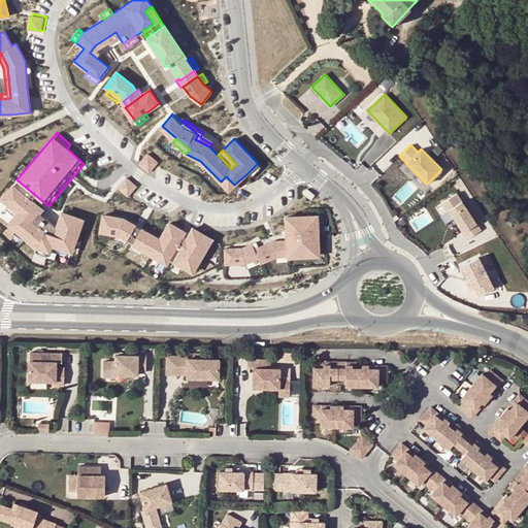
[(158,162),(147,154),(139,164),(150,172),(158,162)]
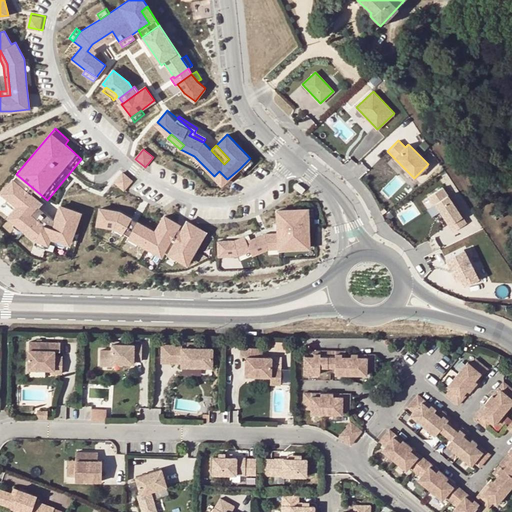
[(201,163),(194,156),(190,159),(197,167),(201,163)]
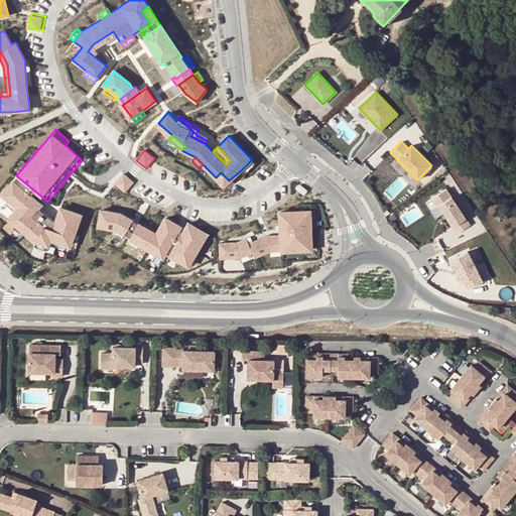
[(256,163),(252,159),(241,170),(244,174),(256,163)]
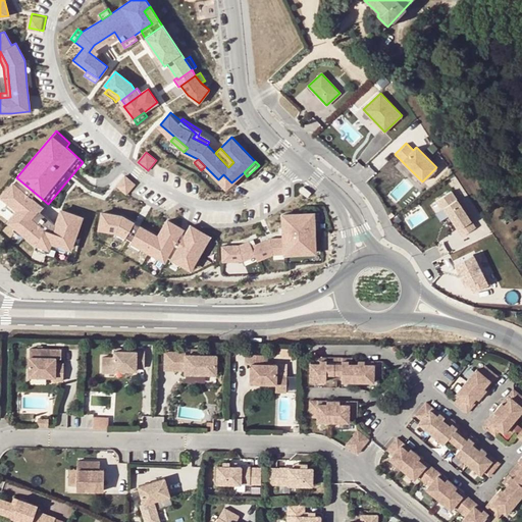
[(223,174),(219,178),(228,187),(231,183),(223,174)]
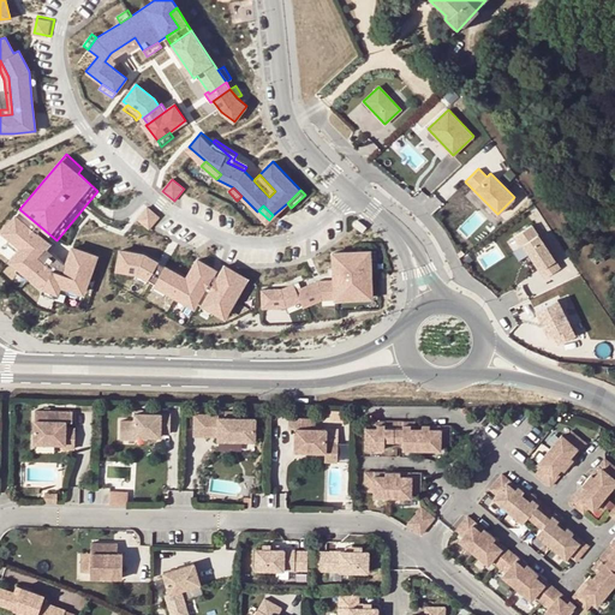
[(147,207),(137,219),(149,228),(159,218),(147,207)]
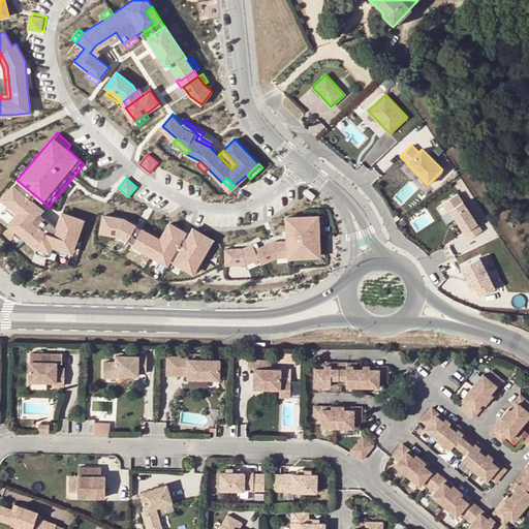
[(41,200),(17,180),(12,185),(23,193),(18,199),(56,231),(62,213),(49,207),(41,200)]
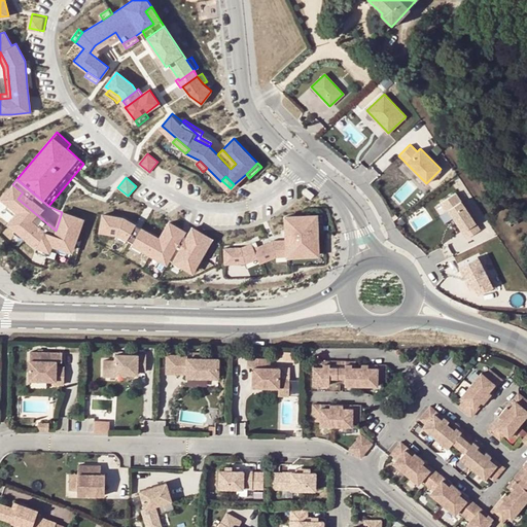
[(72,250),(82,219),(62,212),(56,231),(18,199),(23,192),(12,184),(1,198),(18,212),(9,222),(16,227),(27,237),(26,238),(36,246),(49,251),(53,243),(72,250)]
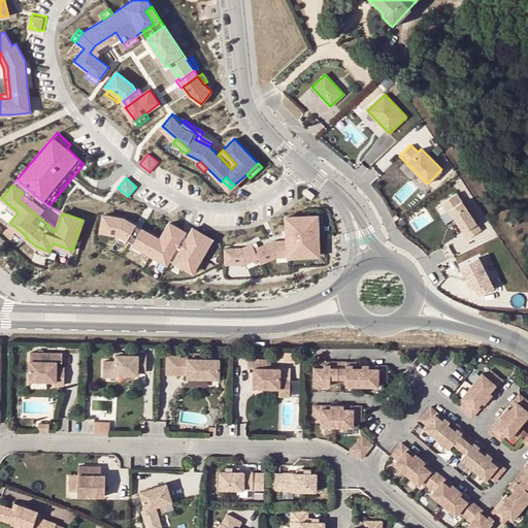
[(310,199),(315,195),(307,189),(303,193),(310,199)]
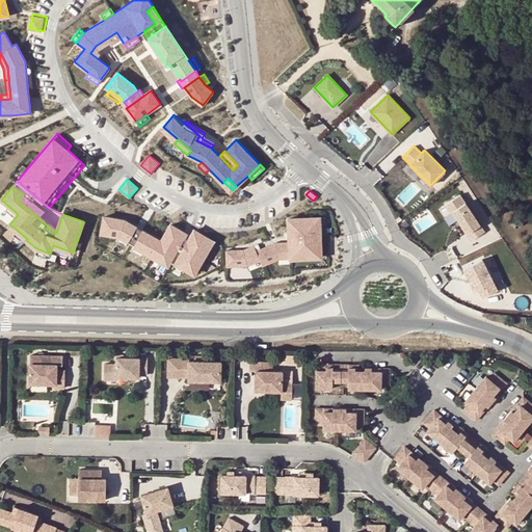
[(460,194),(444,205),(450,213),(453,211),(467,233),(471,240),(484,232),(460,194)]
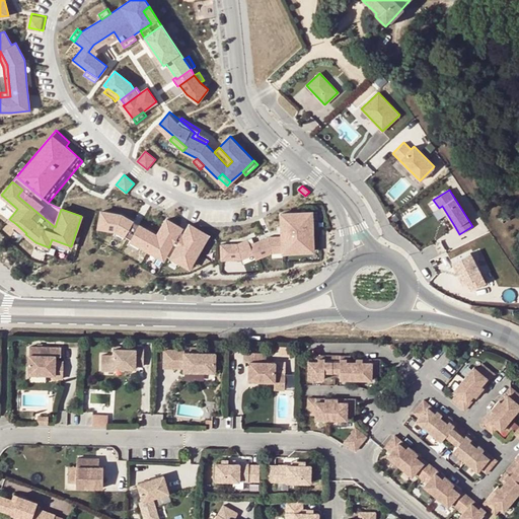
[(126,215),(101,211),(99,227),(117,230),(126,215)]
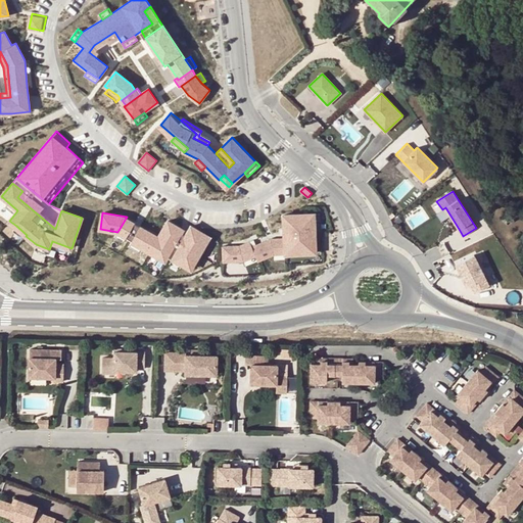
[(315,214),(283,215),(284,231),(301,231),(301,237),(284,238),(269,239),(254,245),(252,240),(240,245),(222,245),(223,263),(244,262),(255,256),(257,262),(273,255),(303,253),(303,245),(316,245),(315,214)]
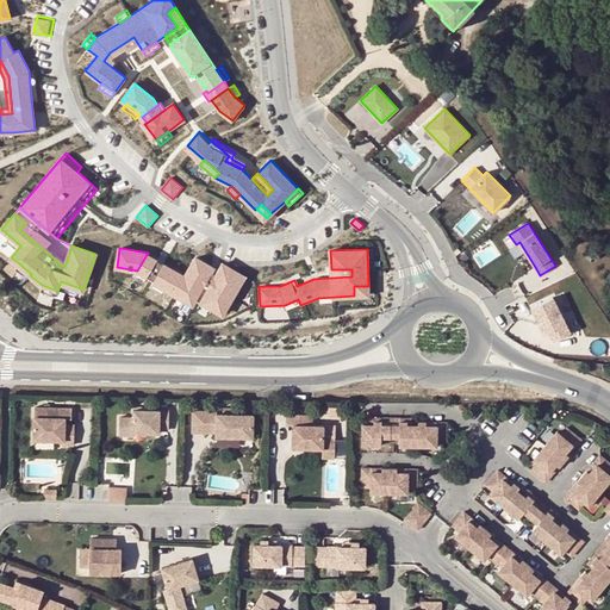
[(134,277),(144,282),(147,278),(145,278),(157,259),(148,253),(137,271),(134,277)]
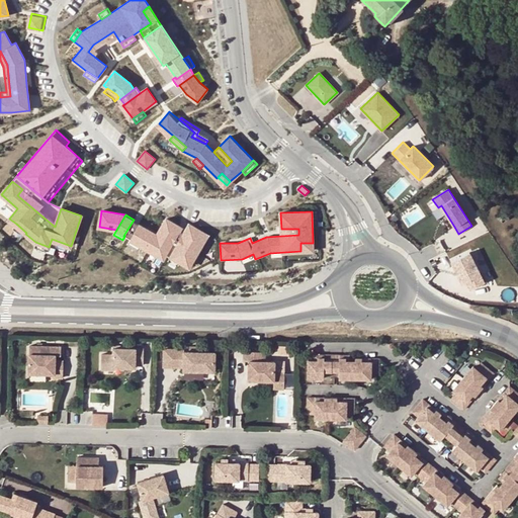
[(158,234),(134,220),(123,236),(124,236),(130,240),(140,245),(148,250),(151,245),(165,253),(179,229),(181,226),(167,218),(158,234)]
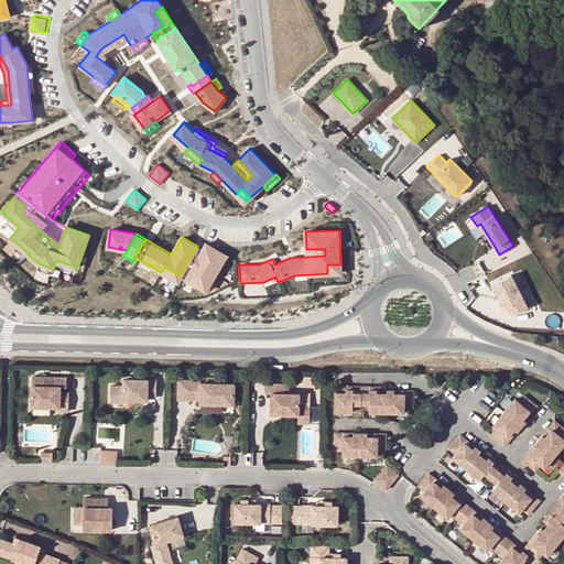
[(29,253),(18,243),(13,248),(25,258),(28,255),(29,253)]
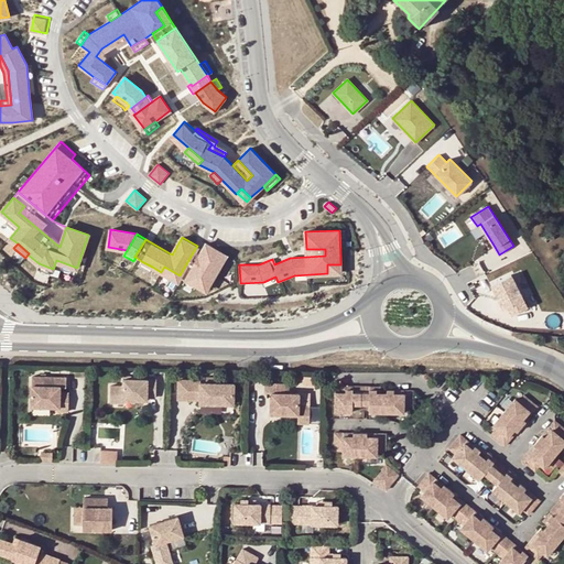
[(202,252),(185,279),(196,285),(206,291),(215,275),(215,274),(212,272),(217,262),(223,253),(207,243),(202,252)]
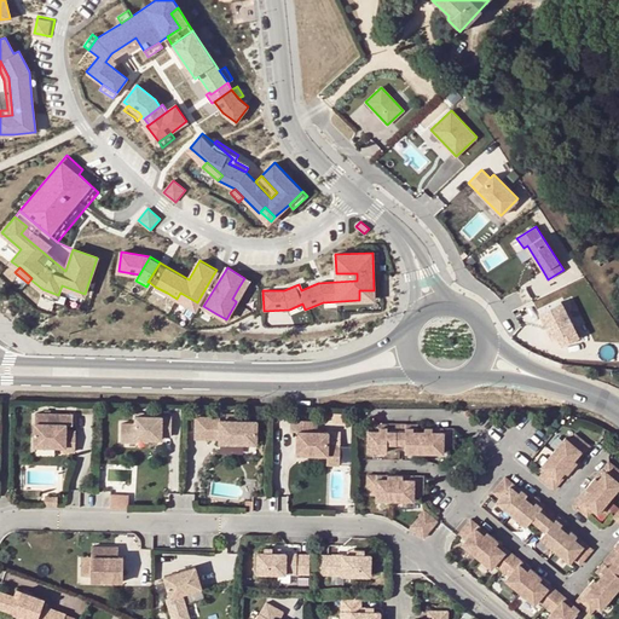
[(221,277),(214,273),(197,302),(203,306),(221,277)]
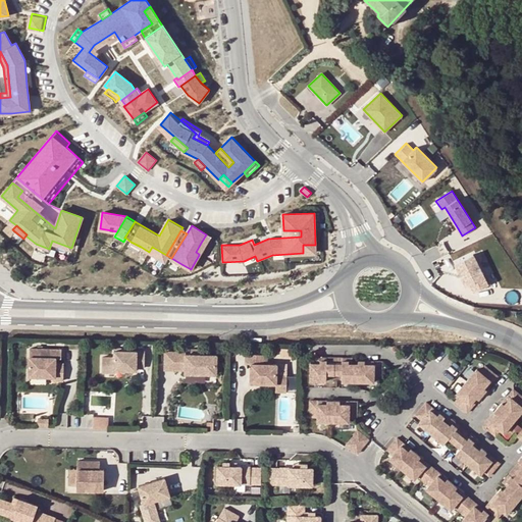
[(141,247),(131,242),(127,246),(139,252),(141,247)]
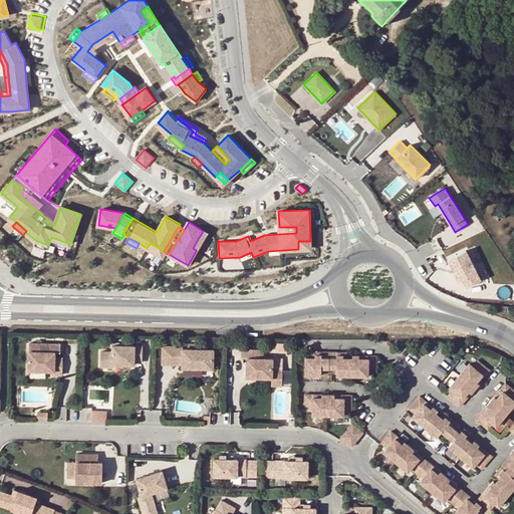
[(203,241),(198,239),(193,248),(196,250),(196,251),(197,252),(203,241)]
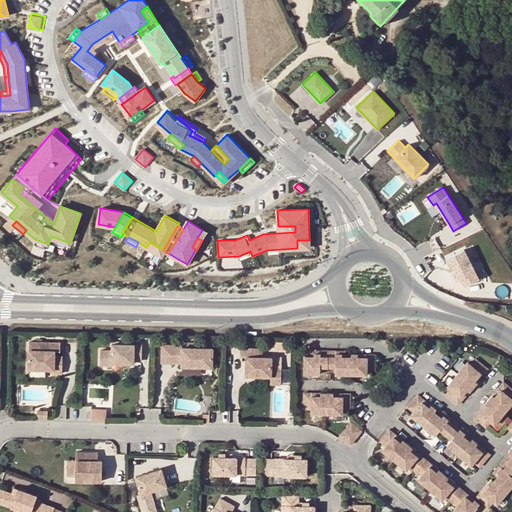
[(48,244),(35,239),(33,244),(46,249),(48,244)]
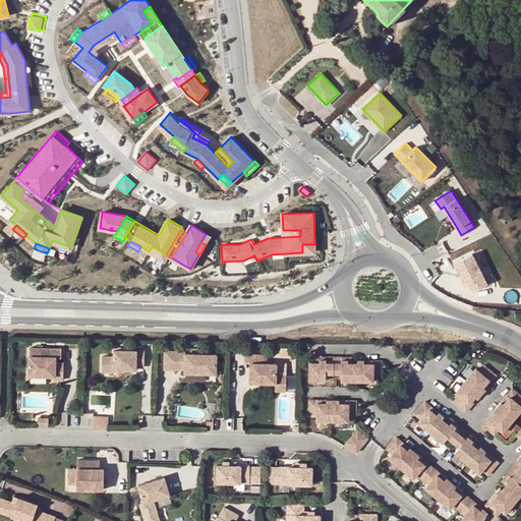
[(314,244),(302,244),(302,252),(314,252),(314,244)]
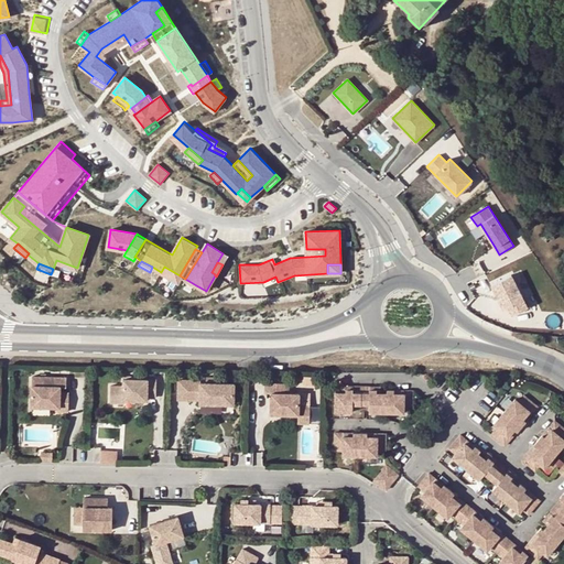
[(164,267),(161,272),(176,281),(180,275),(164,267)]
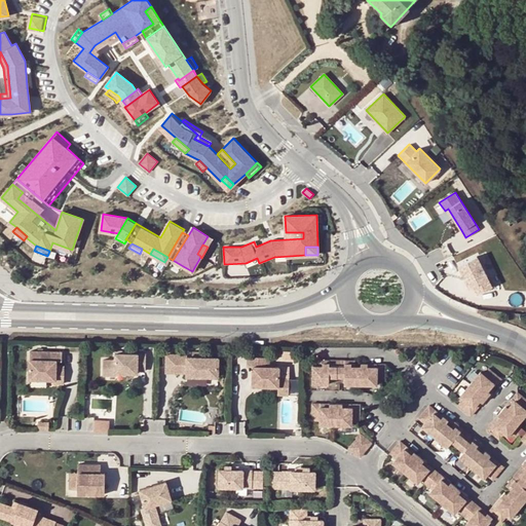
[(492,287),(477,256),(458,265),(470,289),(474,287),(478,294),(492,287)]
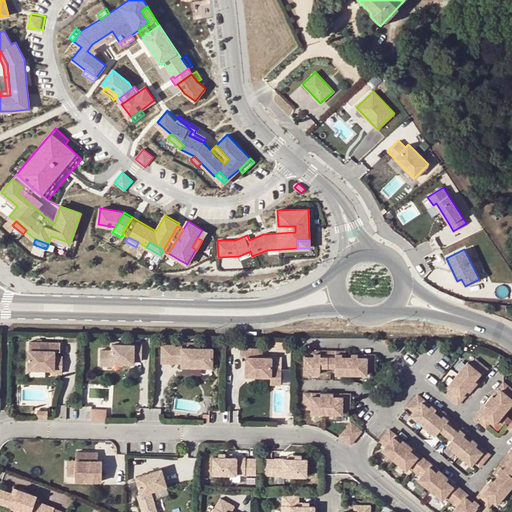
[(168,253),(165,258),(176,264),(178,259),(168,253)]
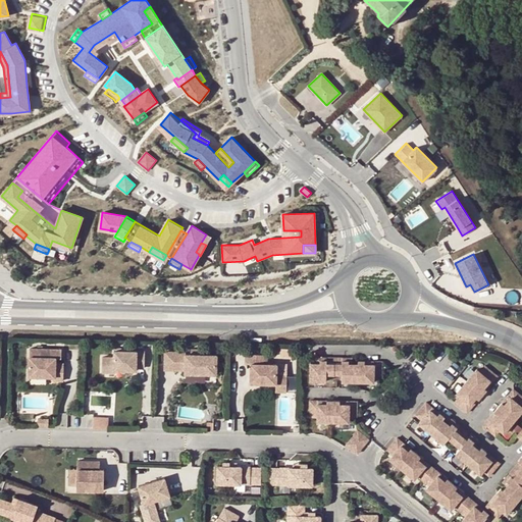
[(28,377),(53,379),(54,365),(54,360),(59,360),(60,351),(29,350),(28,377)]
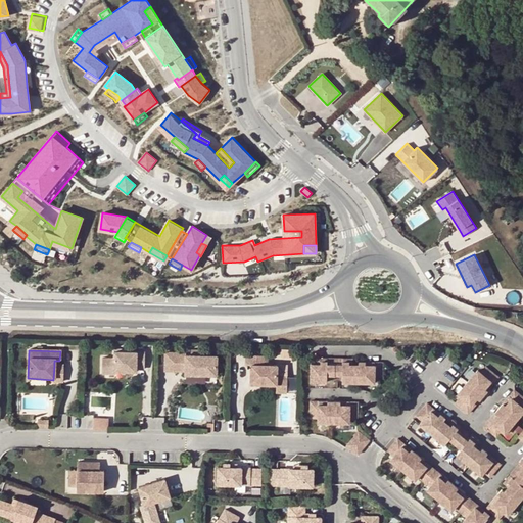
[(144,357),(113,355),(113,362),(102,362),(101,377),(113,377),(113,374),(136,375),(136,372),(144,373),(144,357)]
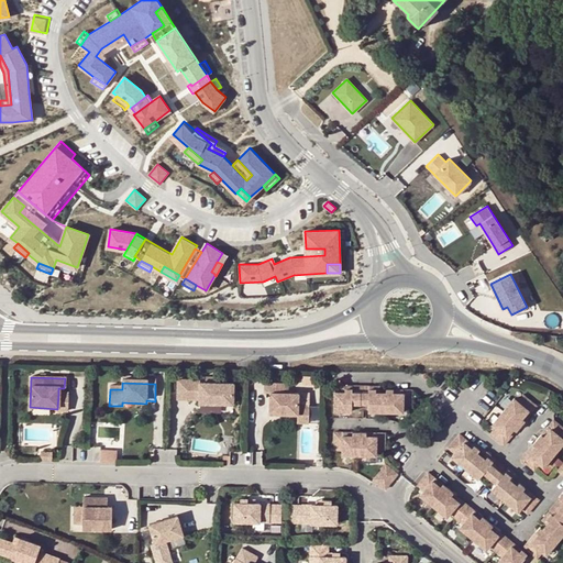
[(200,404),(199,407),(233,408),(234,388),(200,387),(200,385),(178,384),(177,404),(190,404),(190,394),(200,394),(200,404)]
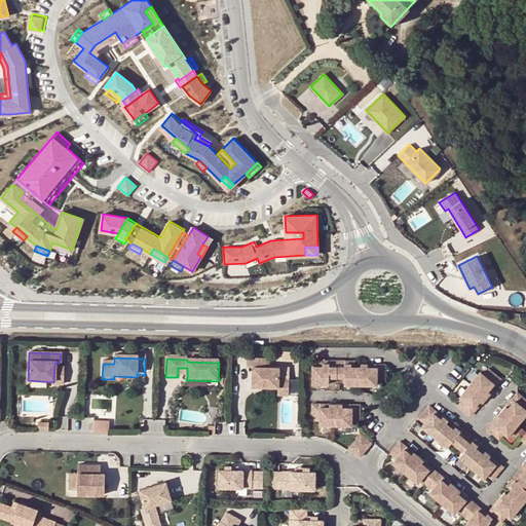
[(253,390),(279,391),(279,382),(279,372),(269,372),(269,362),(248,361),(248,371),(253,371),(253,390)]
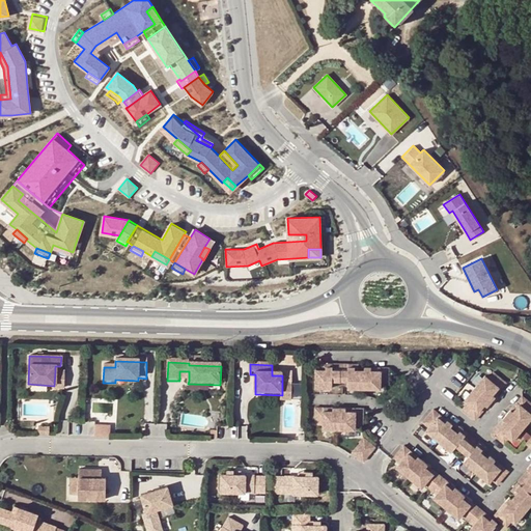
[(55,371),(54,386),(62,386),(63,371),(55,371)]
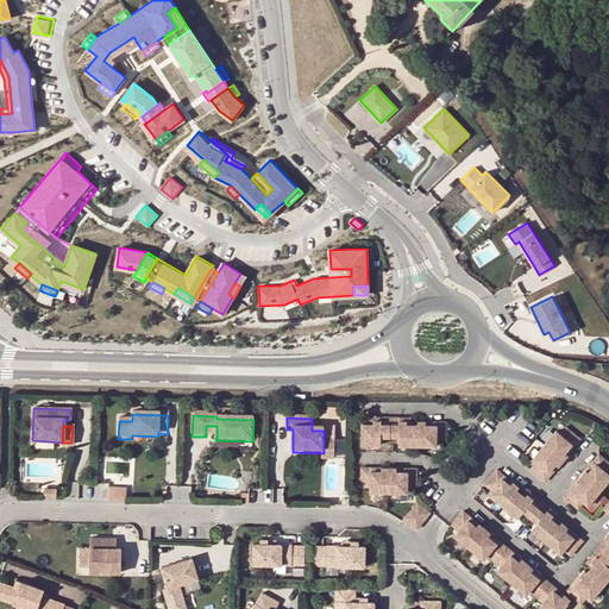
[(217,426),(206,426),(206,437),(217,437),(217,426)]
